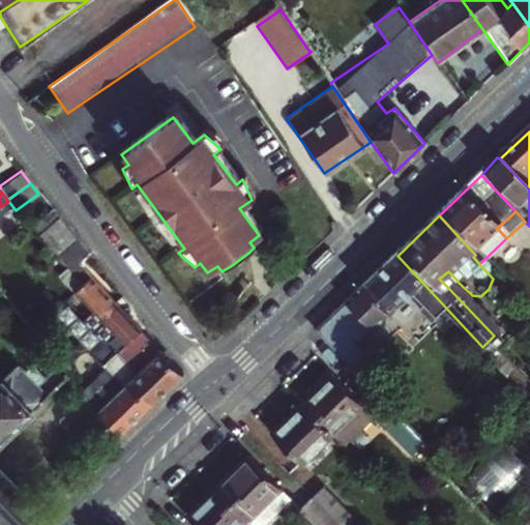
[(77,288),(72,291),(98,319),(114,303),(78,263),(86,256),(56,217),(33,233),(77,288)]
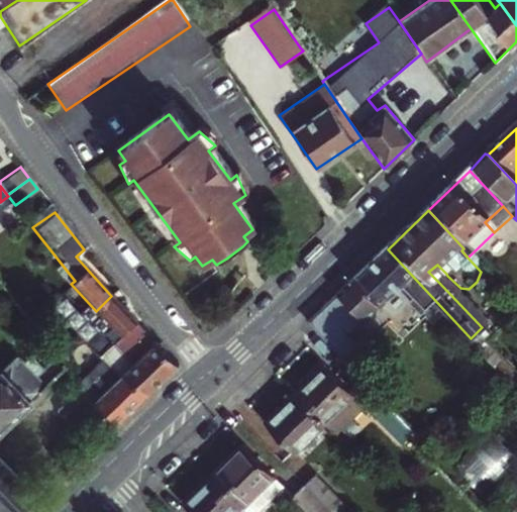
[(459,348),(471,338),(388,249),(336,298),(362,325),(399,291),(412,304),(408,308),(419,319),(426,312),(459,348)]
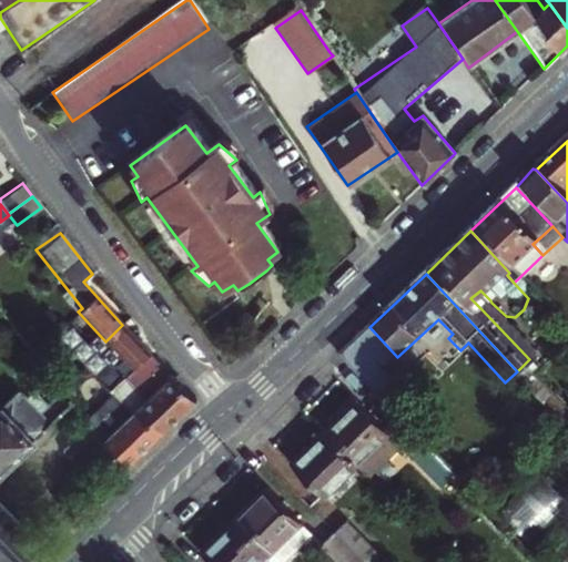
[(490,300),(480,290),(470,298),(482,309),(490,300)]
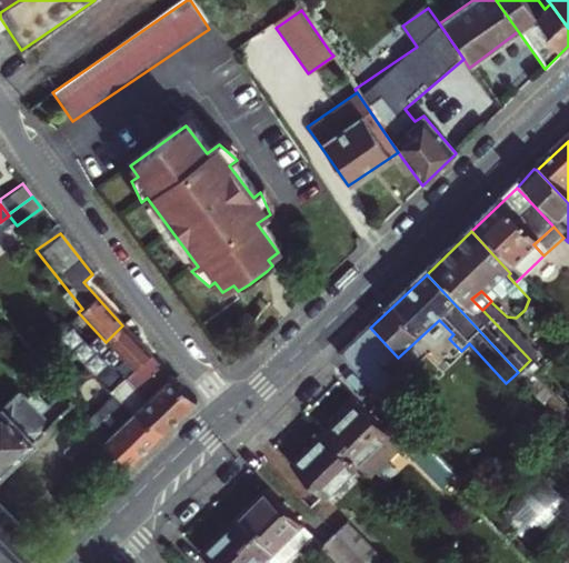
[(192,401),(170,376),(152,354),(151,355),(148,352),(122,325),(106,342),(130,369),(132,372),(110,392),(115,396),(129,413),(137,406),(159,432),(192,401)]
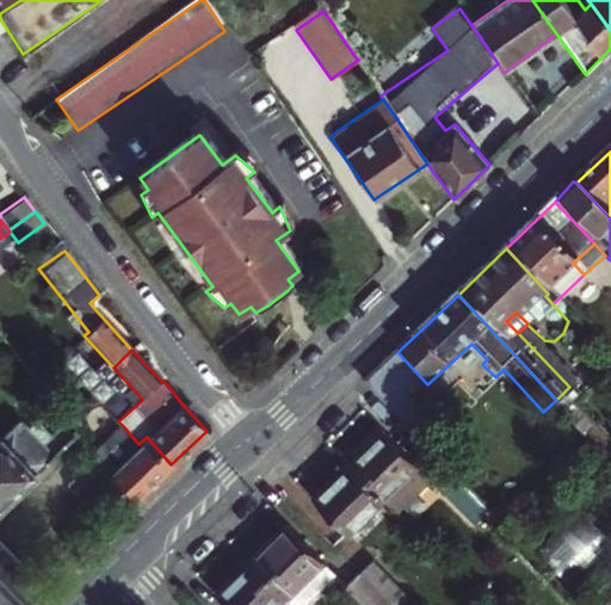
[(397,352),(360,387),(402,431),(421,413),(409,401),(427,384),(397,352)]
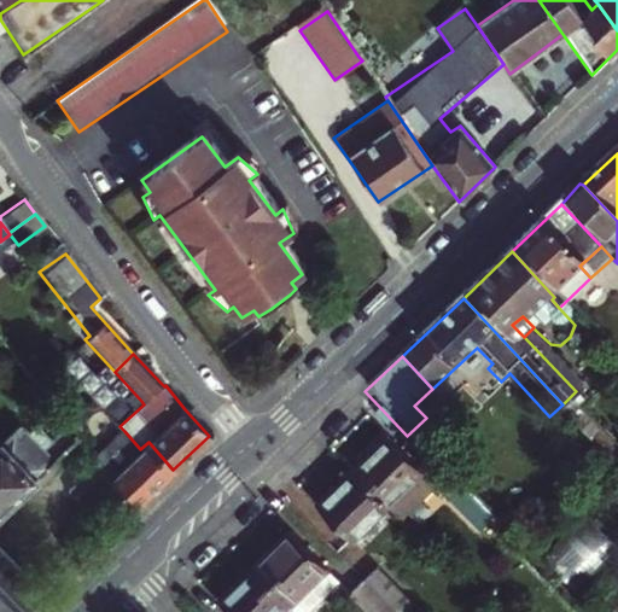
[(6,611),(9,608),(11,611),(17,611),(35,594),(0,557),(0,502),(29,474),(45,460),(62,443),(73,432),(42,395),(30,404),(50,427),(30,446),(10,423),(0,431),(0,611),(6,611)]
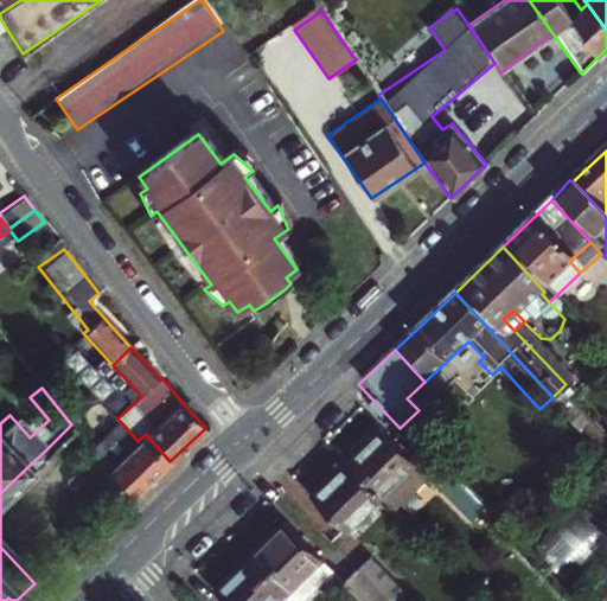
[(122,423),(91,449),(119,485),(128,497),(129,499),(170,461),(146,434),(138,441),(122,423)]
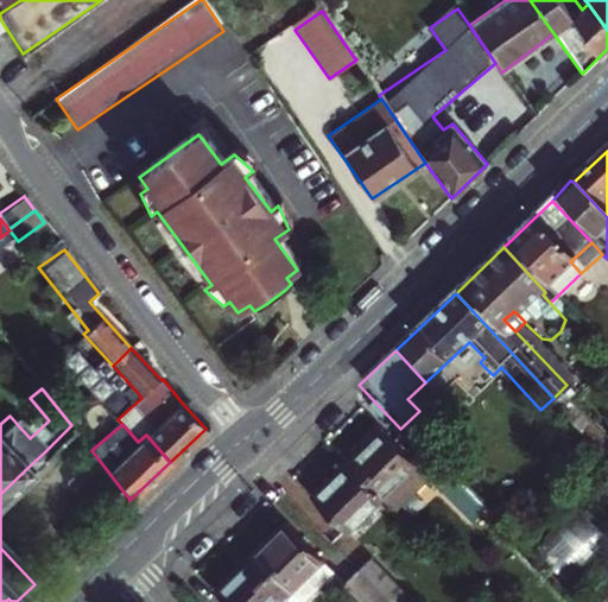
[(92,450),(78,433),(51,458),(92,509),(119,486),(92,450)]
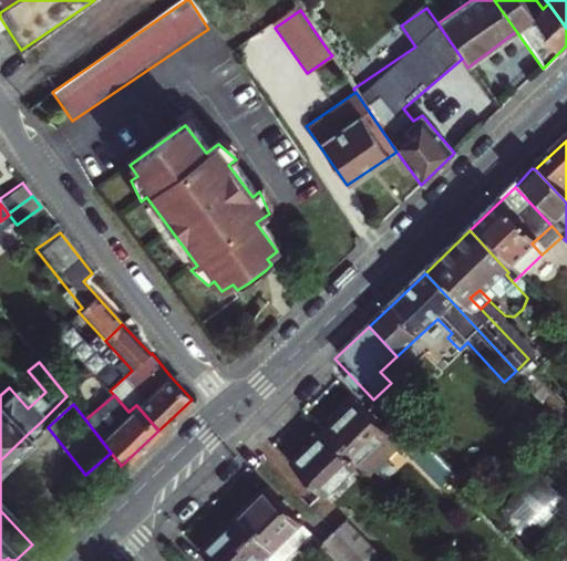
[(352,412),(320,440),(351,473),(364,486),(394,457),(405,468),(409,466),(436,497),(451,484),(382,411),(366,425),(352,412)]
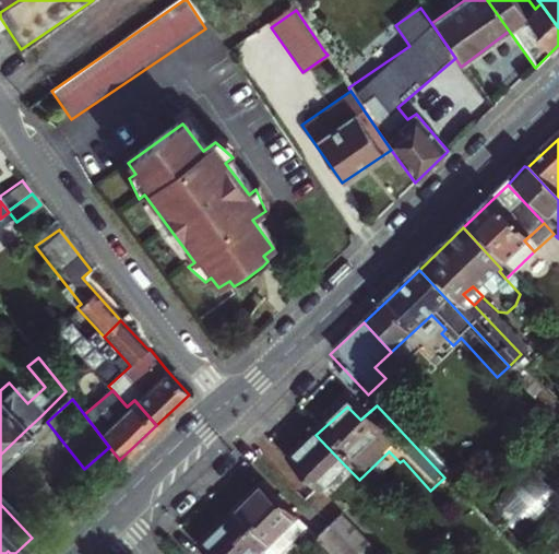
[(522,448),(531,457),(546,443),(537,434),(522,448)]
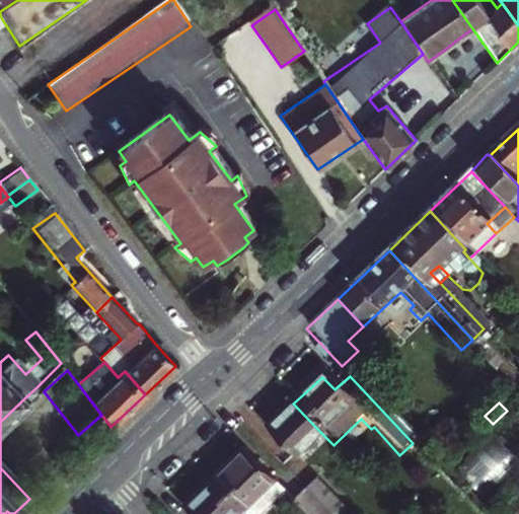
[(321,433),(293,404),(262,433),(290,463),(321,433)]
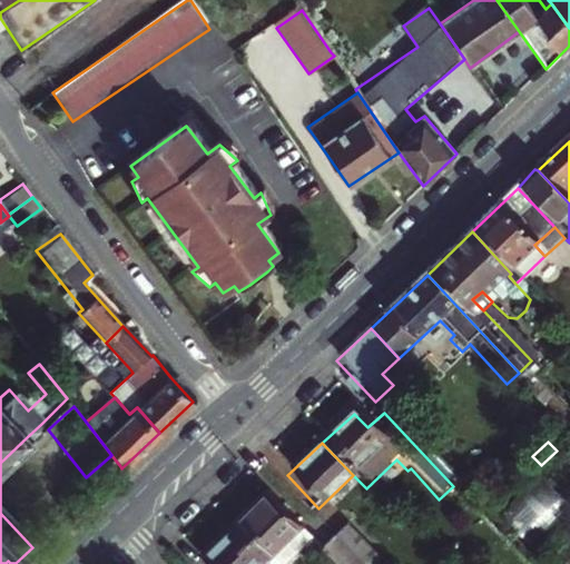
[(543,480),(501,517),(526,545),(568,507),(543,480)]
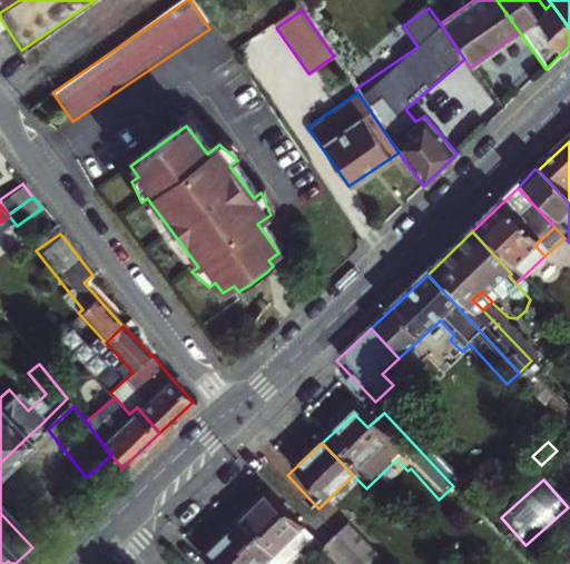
[(263,501),(228,533),(257,563),(282,563),(304,544),(263,501)]
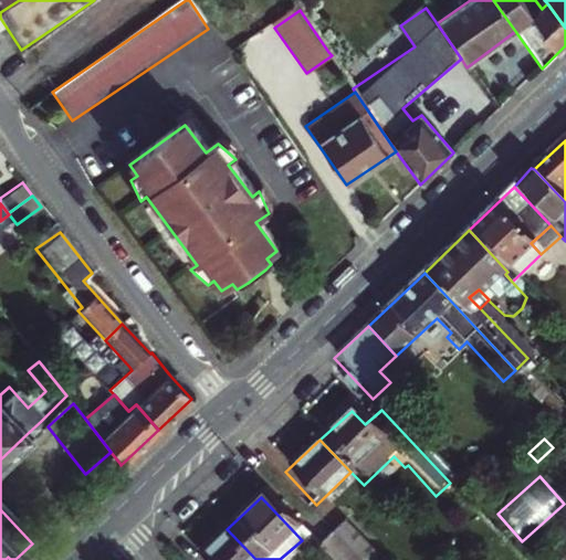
[(366,559),(335,527),(324,537),(345,559),(366,559)]
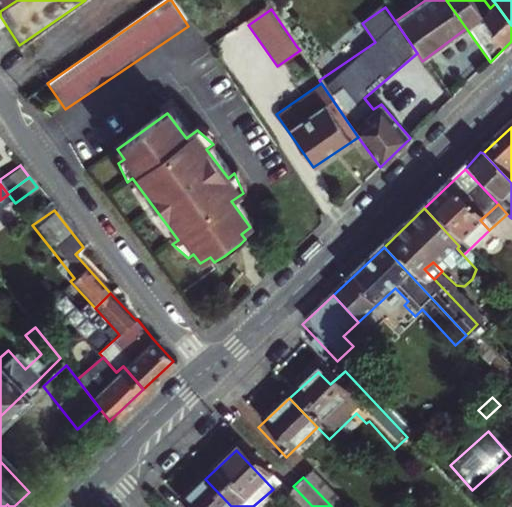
[(231,506),(205,479),(176,506),(231,506)]
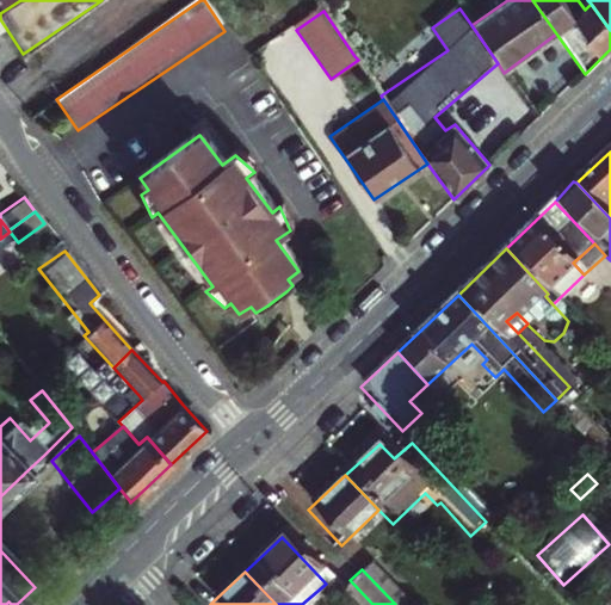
[(372,604),(350,580),(338,592),(349,604),(372,604)]
